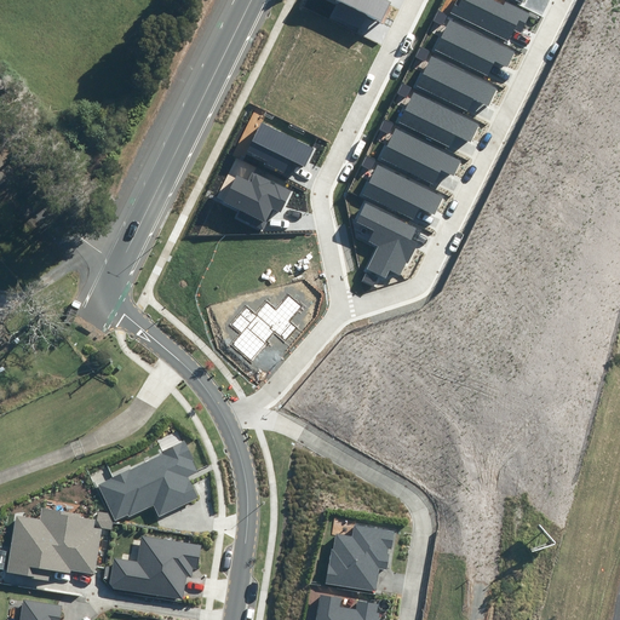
[(391,4),(384,0),(337,0),(338,1),(331,16),(357,30),(366,15),(382,22),(391,4)]
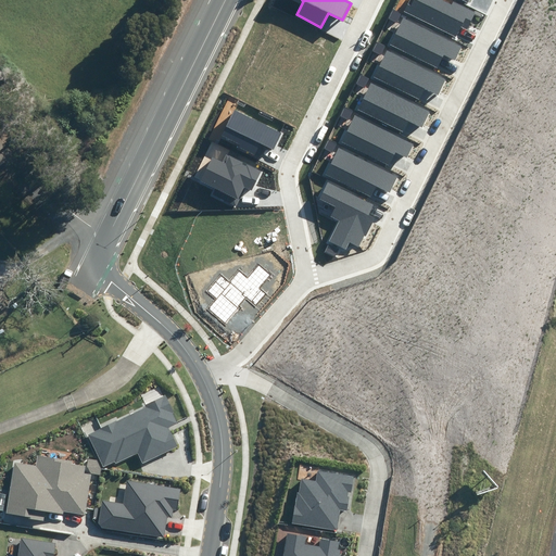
[(409,0),(404,13),(457,38),(463,26),(467,28),(476,12),(454,1),(452,5),(440,0),(409,0)]
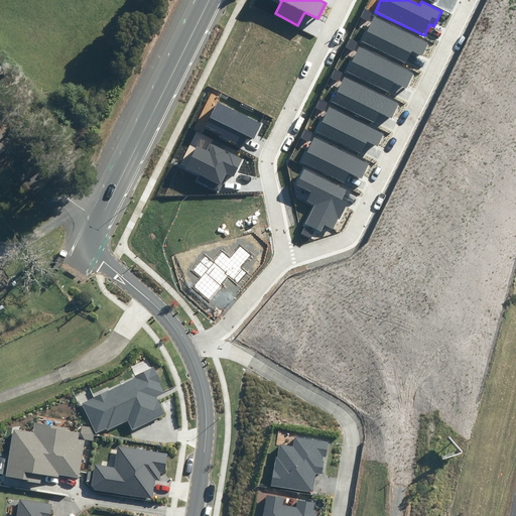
[(428,43),(375,17),(363,41),(406,62),(412,51),(422,56),(428,43)]
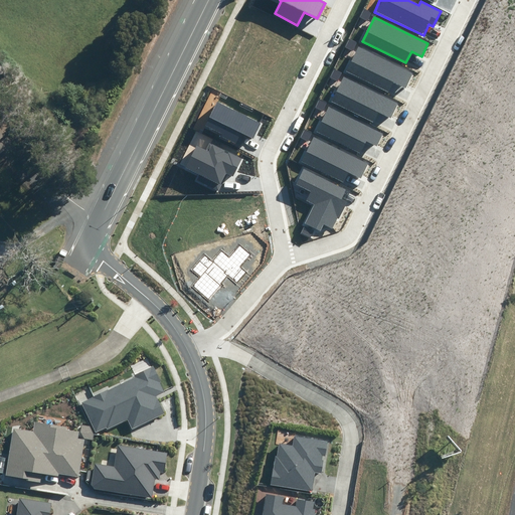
[(411,73),(358,46),(346,70),(389,92),(395,80),(405,86),(411,73)]
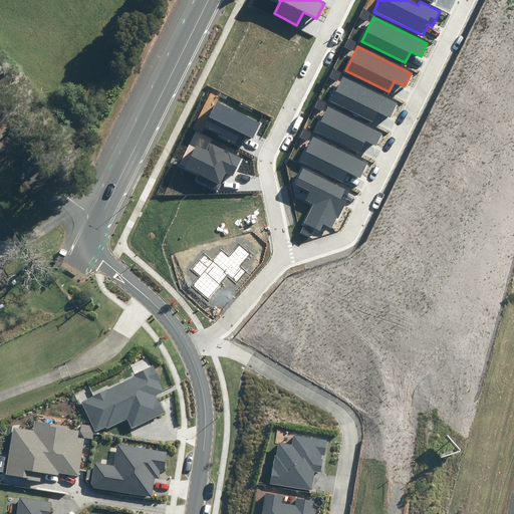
[(398,103),(343,77),(331,100),(375,122),(380,111),(391,116),(398,103)]
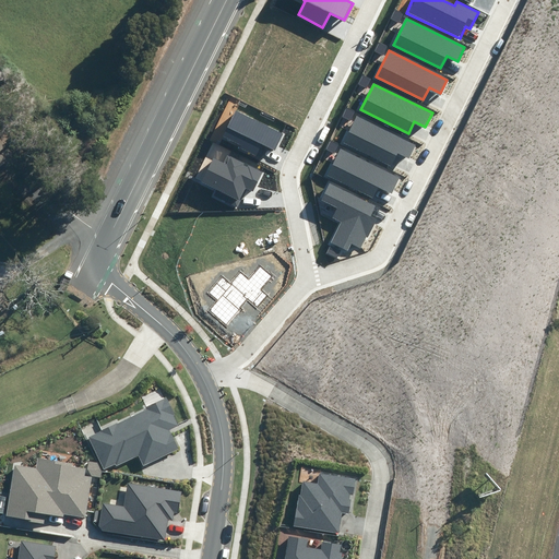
[(284,133),(238,110),(224,139),(259,157),(264,146),(275,151),(284,133)]
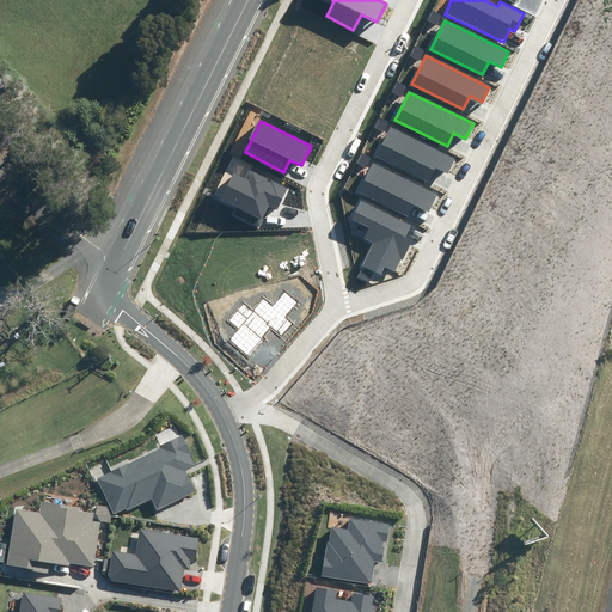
[(456,158),(391,127),(377,155),(429,181),(435,167),(447,173),(456,158)]
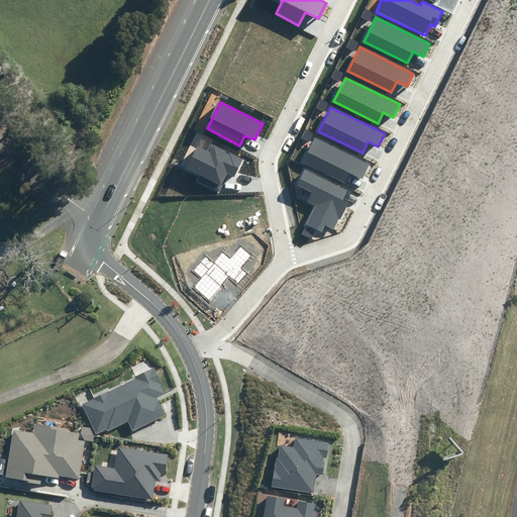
[(369,165),(314,137),(302,162),(346,183),(351,172),(362,177),(369,165)]
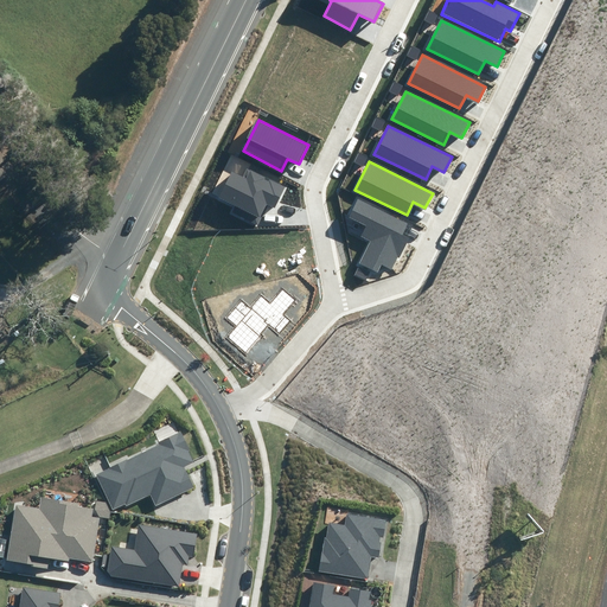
[(243,177),(234,172),(221,198),(234,205),(230,212),(257,225),(268,204),(275,208),(285,187),(248,168),(243,177)]
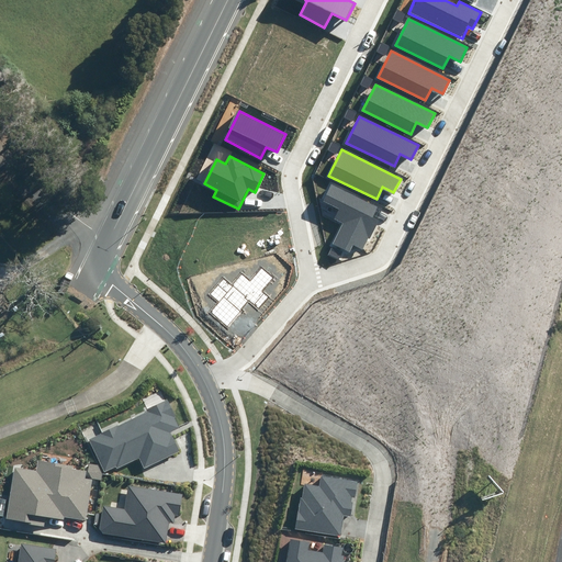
[(375,206),(333,186),(325,201),(340,209),(335,218),(343,222),(333,245),(349,253),(353,245),(364,250),(380,218),(372,215),(375,206)]
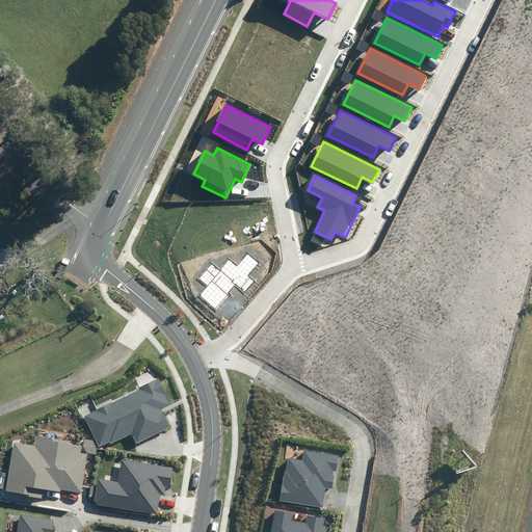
[(205,286),(196,295),(216,312),(237,287),(245,294),(256,282),(247,275),(258,263),(247,254),(238,266),(229,258),(220,268),(211,260),(195,278),(205,286)]
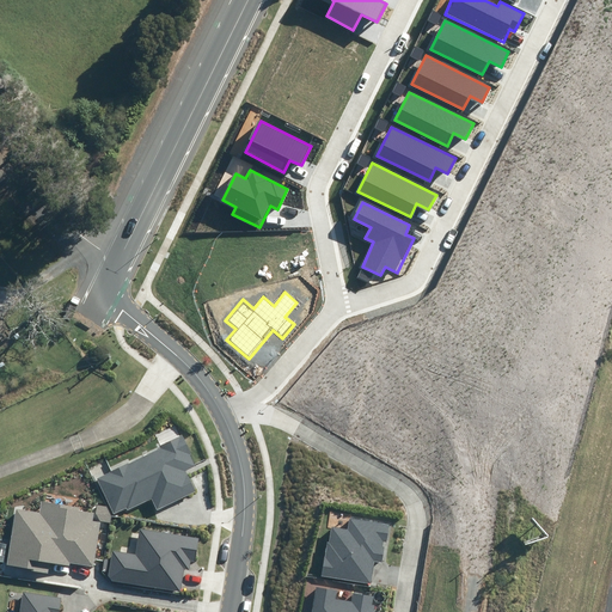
[(182,438),(95,477),(112,518),(152,500),(157,509),(196,491),(187,470),(195,466),(182,438)]
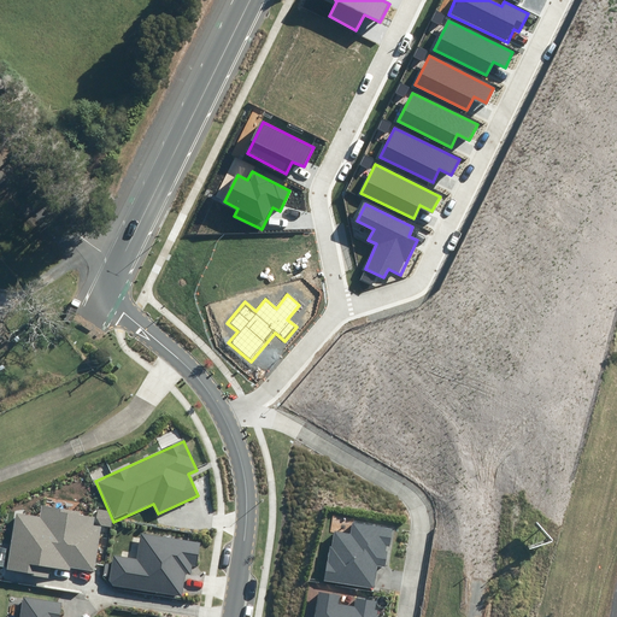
[(37,516),(18,512),(9,570),(50,576),(51,569),(93,575),(101,526),(93,524),(94,516),(40,507),(37,516)]
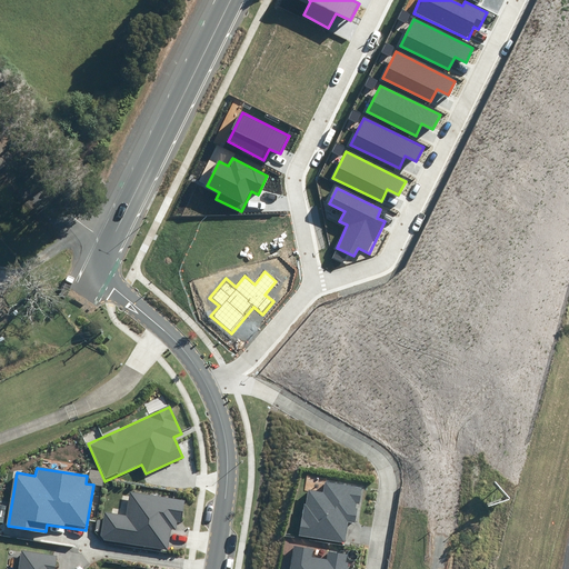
[(299,536),(345,542),(348,521),(356,522),(361,488),(326,481),(323,493),(307,490),(299,536)]
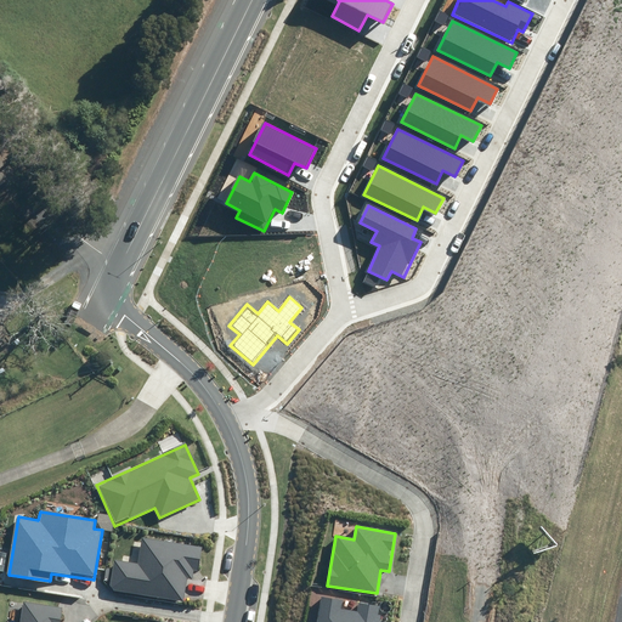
[(139,564),(114,560),(111,586),(113,591),(184,601),(187,577),(193,578),(194,570),(198,571),(203,548),(142,538),(139,564)]
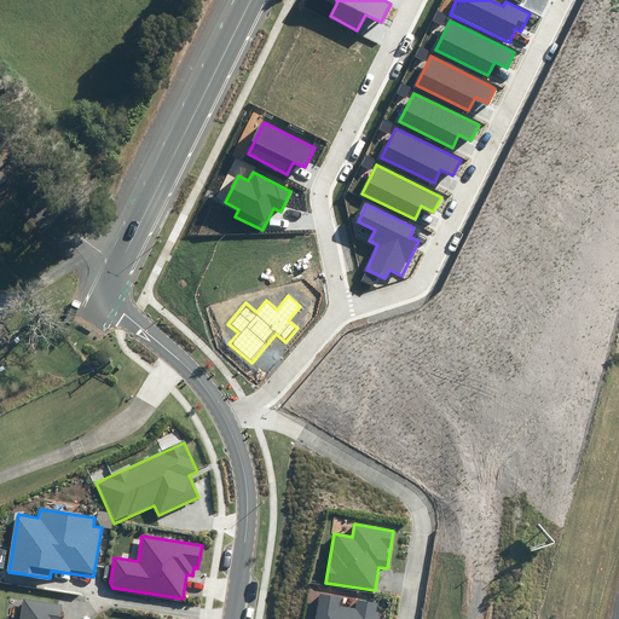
[(339,599),(320,595),(317,618),(376,618),(380,605),(357,600),(354,609),(337,606),(339,599)]
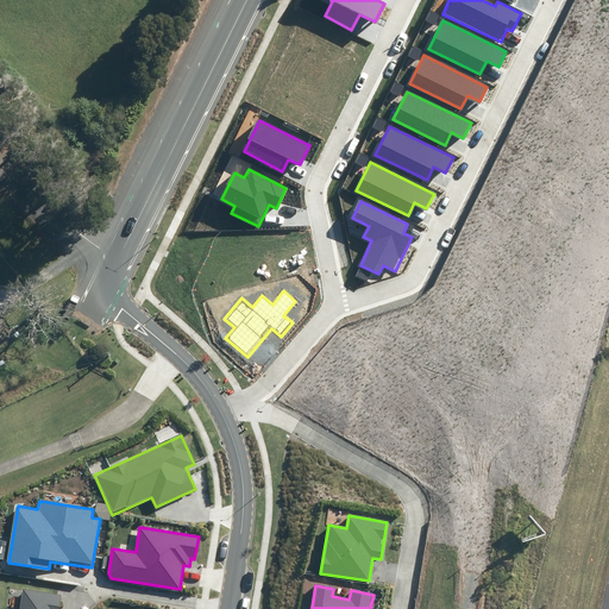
[(19,608),(60,608),(62,595),(23,589),(19,608)]
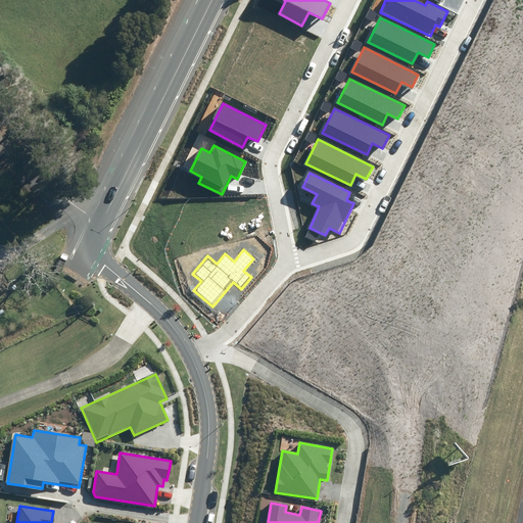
All buildings are outlined.
